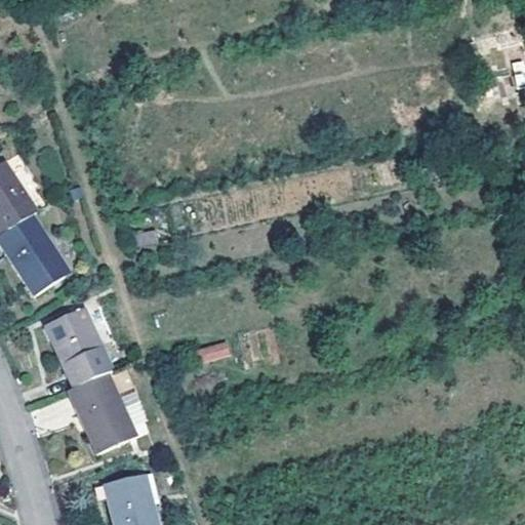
[(7,167),(32,201),(47,191),(26,157),(7,167)]
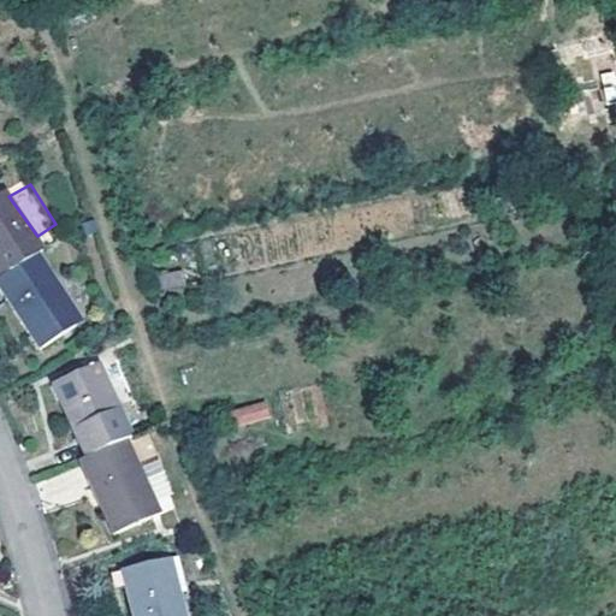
[(0,201),(0,272),(4,277),(41,254),(46,250),(37,236),(9,196),(0,201)]
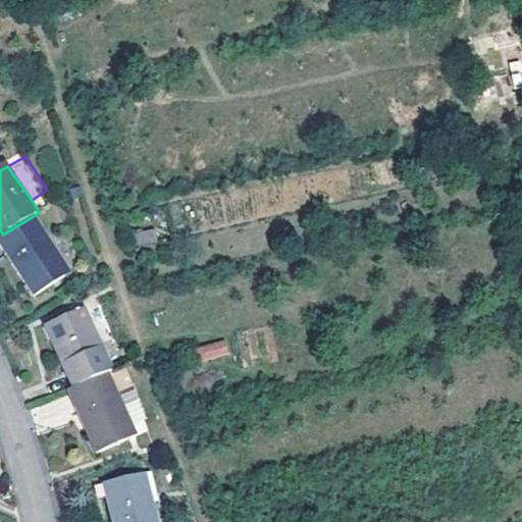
[(3,235),(0,236),(0,244),(33,295),(65,274),(49,249),(54,246),(49,239),(35,215),(3,235)]
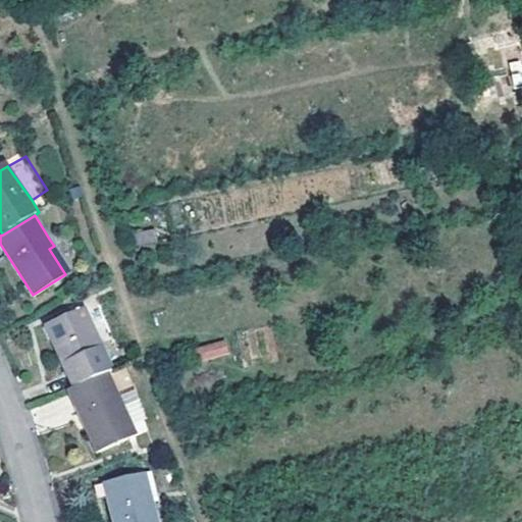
[(69,226),(49,239),(54,246),(49,249),(65,274),(90,258),(69,226)]
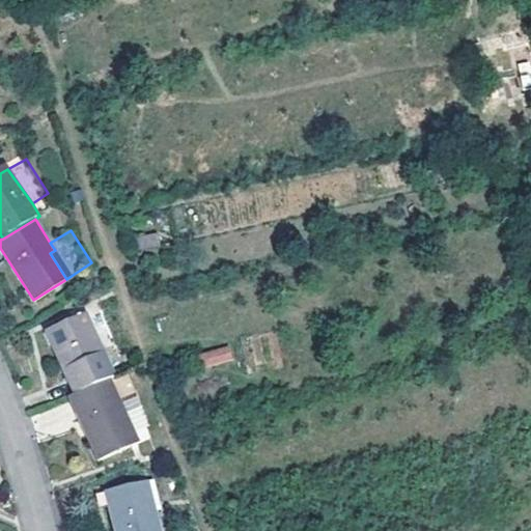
[(138,250),(159,249),(159,234),(138,234),(138,250)]
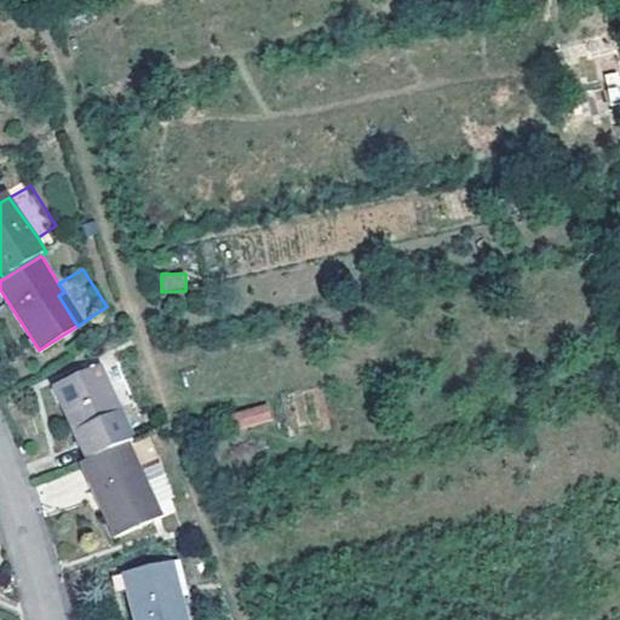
[(116,400),(120,408),(137,401),(119,359),(93,368),(107,403),(116,400)]
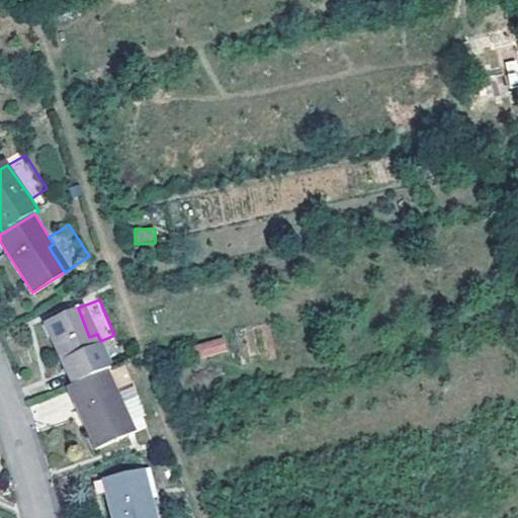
[(45,322),(72,384),(105,369),(111,367),(100,341),(97,334),(89,337),(78,308),(45,322)]
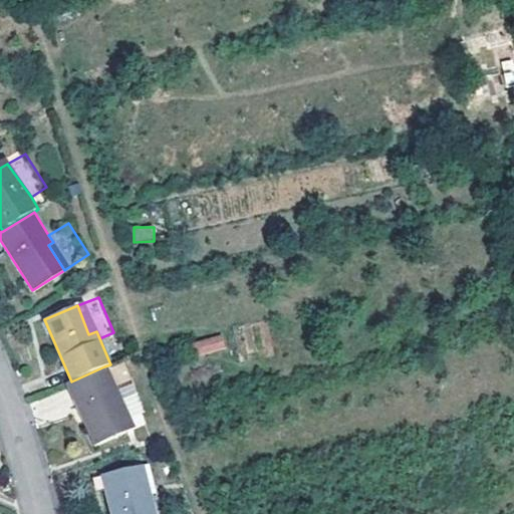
[(193,341),(197,355),(226,348),(222,333),(193,341)]
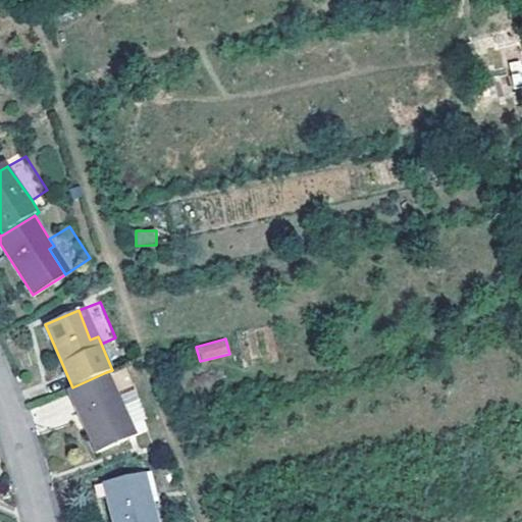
[(72,387),(66,390),(94,452),(125,437),(113,410),(121,407),(118,399),(106,372),(72,387)]
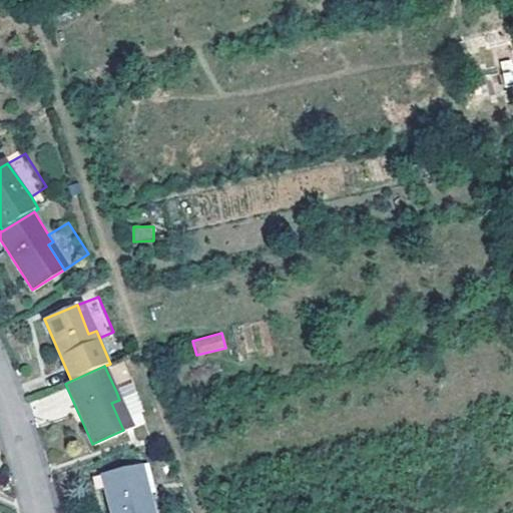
[(134,384),(116,392),(119,400),(111,403),(123,430),(147,419),(134,384)]
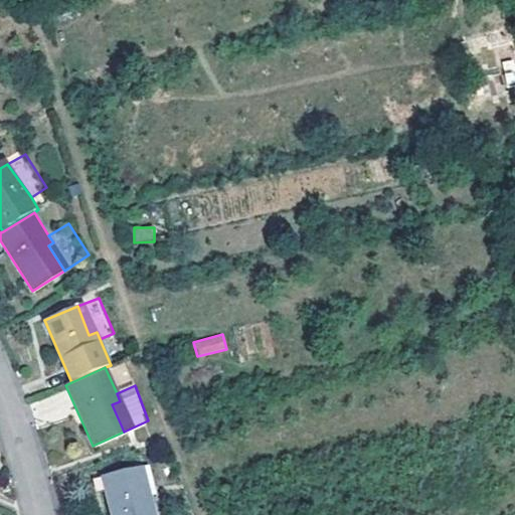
[(142,497),(150,495),(157,494),(149,463),(134,467),(142,497)]
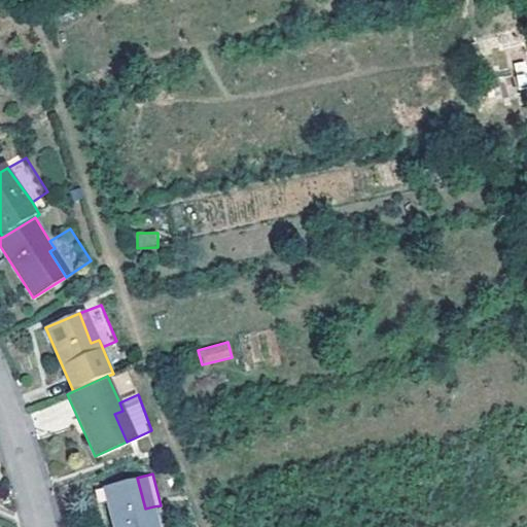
[(101,486),(111,526),(159,526),(153,506),(145,508),(137,478),(101,486)]
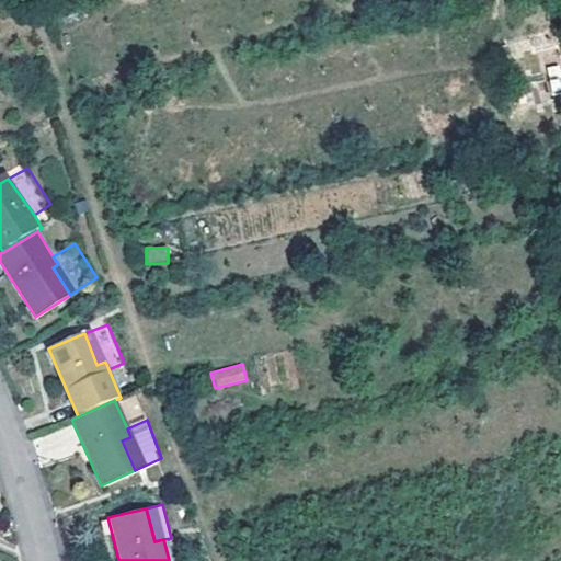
All buildings are outlined.
